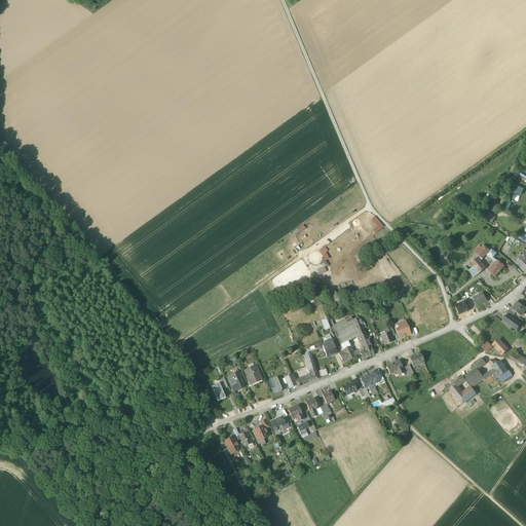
[(524,189),(514,185),(511,192),(521,196),(524,189)]
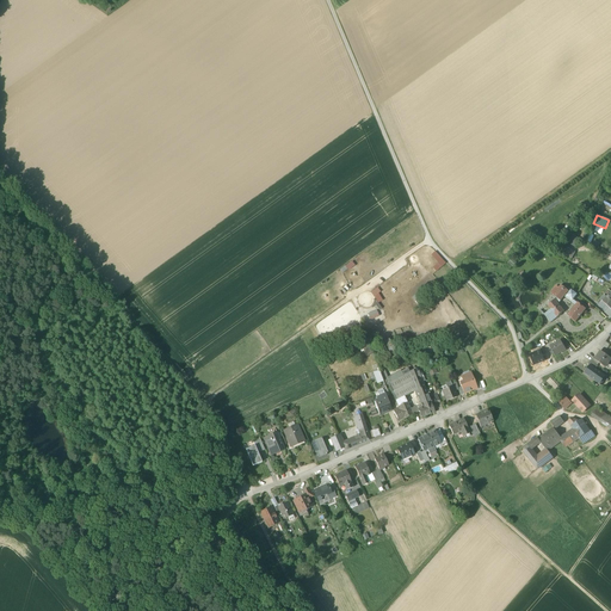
[(568,233),(563,240),(575,248),(580,240),(568,233)]
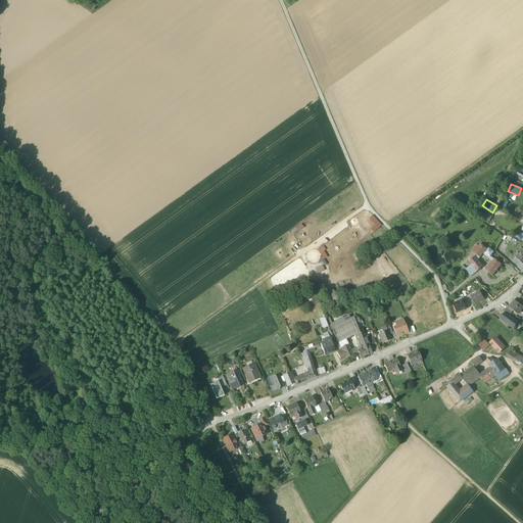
[(477,215),(486,220),(489,215),(480,209),(477,215)]
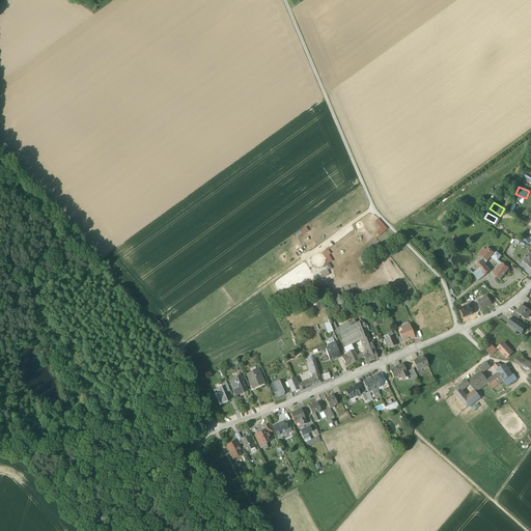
[(485,264),(491,258),(492,256),(494,253),(495,253),(487,248),(485,250),(483,249),(480,253),(482,255),(480,257),(484,259),(483,261),(485,264)]
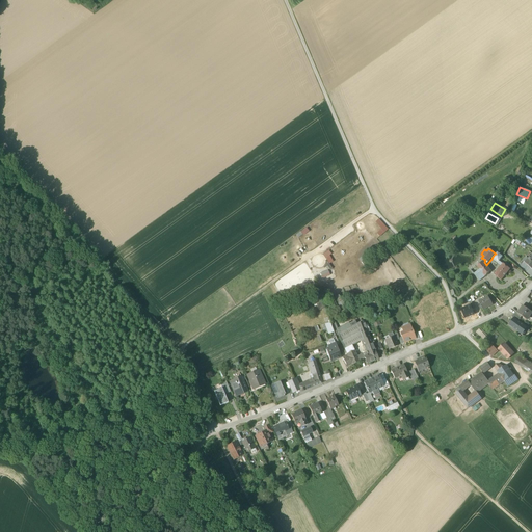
[(498,253),(496,255),(494,258),(499,262),(499,261),(503,257),(498,253)]
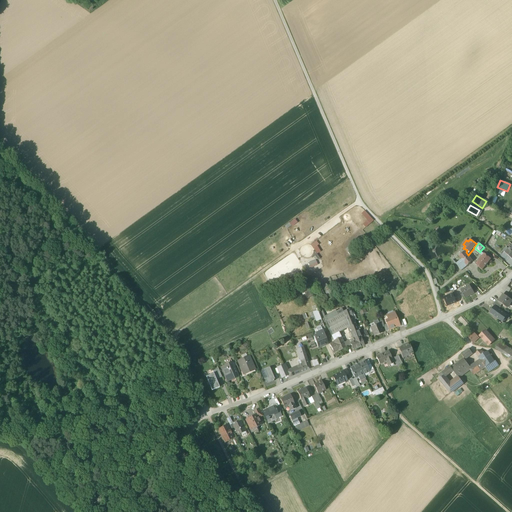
[(505,253),(511,259),(511,245),(508,250),(506,248),(503,252),(505,253)]
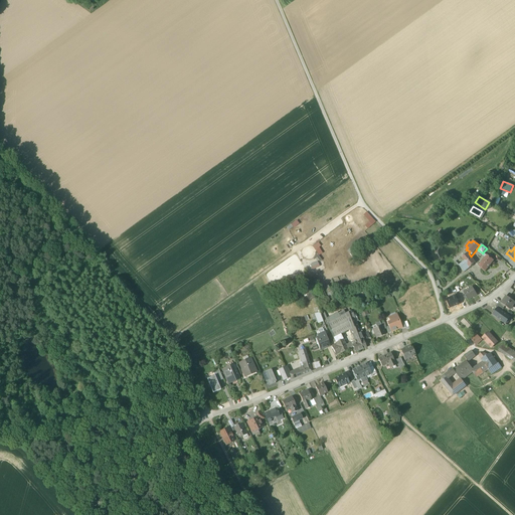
[(487,255),(483,252),(483,253),(478,249),(477,248),(476,250),(485,258),(487,255)]
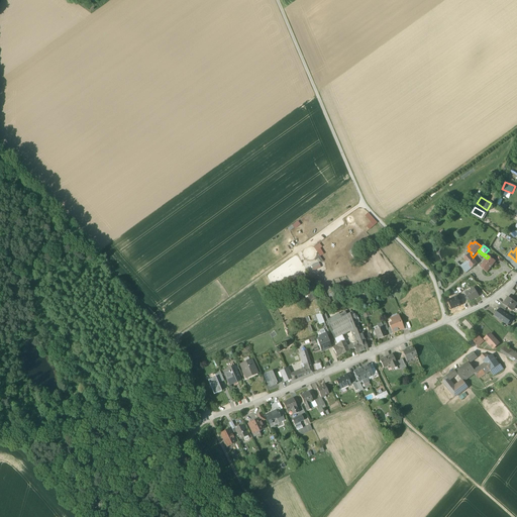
[(316,256),(314,259),(315,261),(317,260),(319,262),(321,263),(323,261),(317,252),(316,253),(316,256)]
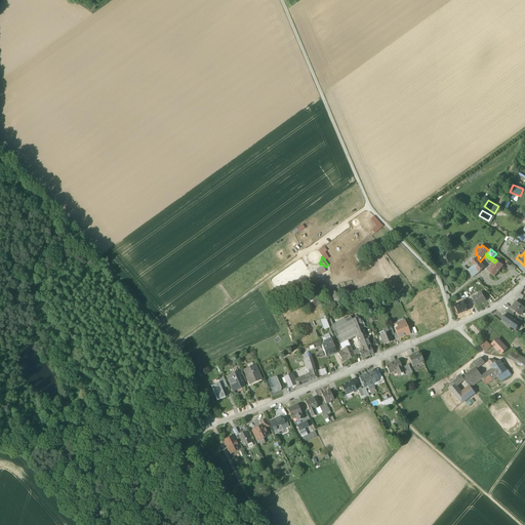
[(485,268),(480,261),(478,258),(477,257),(471,263),(473,267),(468,271),(473,278),(485,268)]
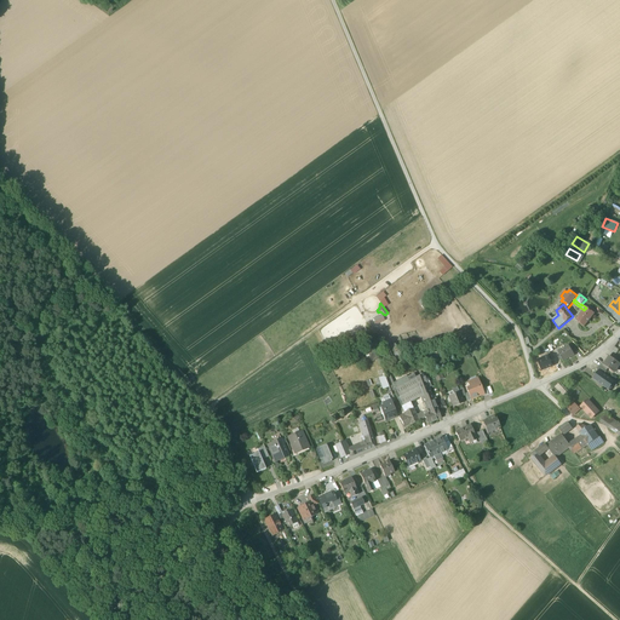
[(580,315),(589,322),(595,314),(586,306),(586,308),(584,310),(580,315)]
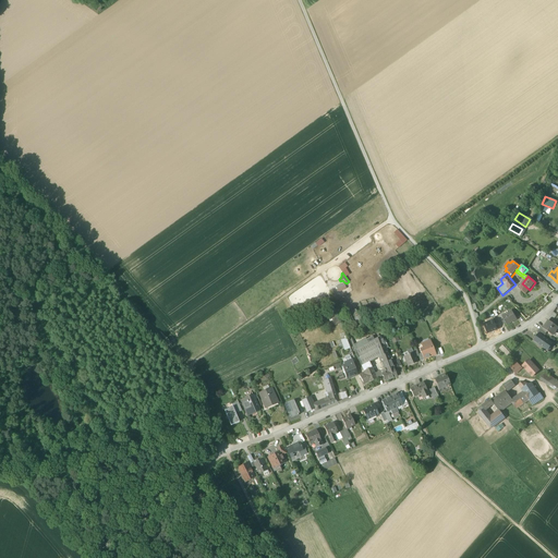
[(343,283),(336,287),(338,292),(347,289),(343,283)]
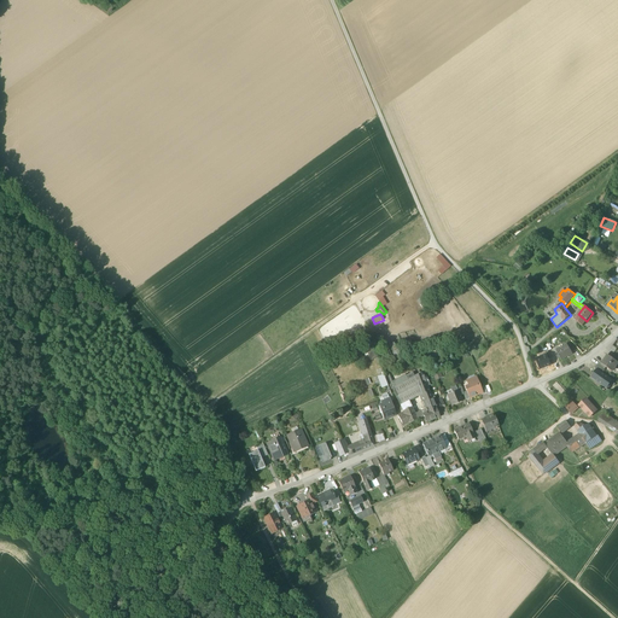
[(573,320),(582,326),(587,321),(578,314),(573,320)]
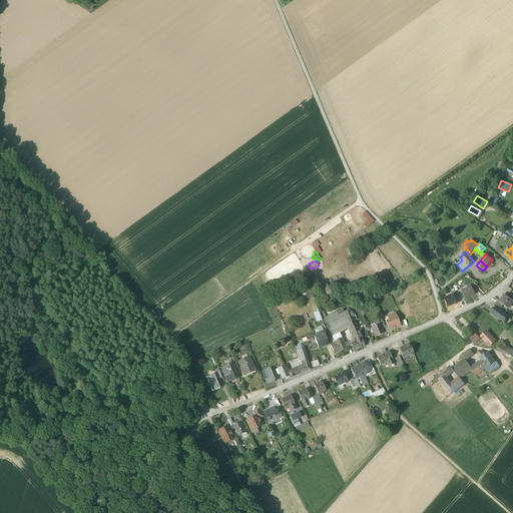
[(465,297),(466,299),(475,294),(471,286),(462,291),(463,293),(461,294),(463,298),(465,297)]
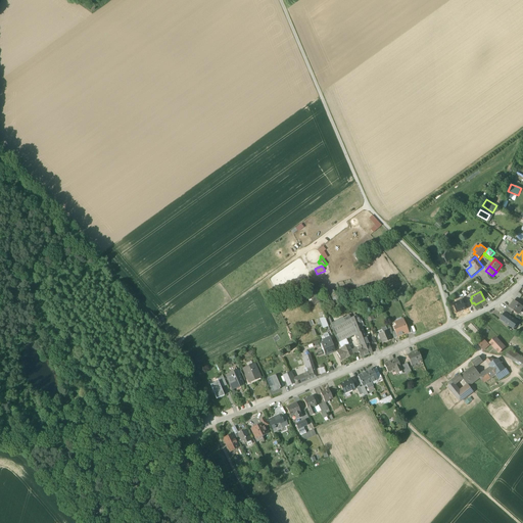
[(454,303),(457,313),(466,308),(463,300),(454,303)]
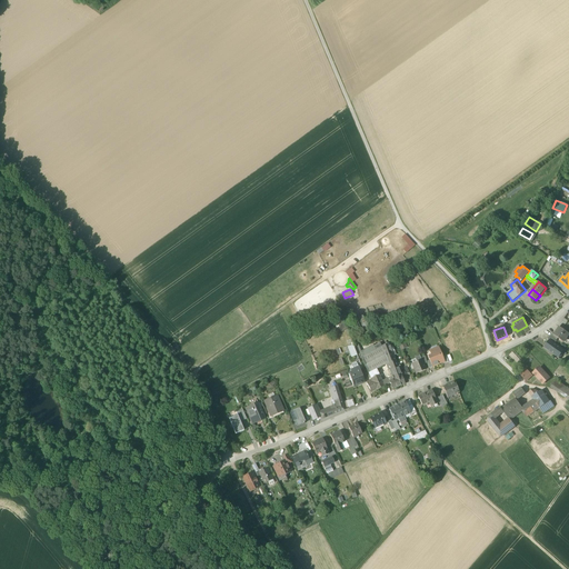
[(558,338),(563,342),(568,333),(559,327),(553,335),(558,338)]
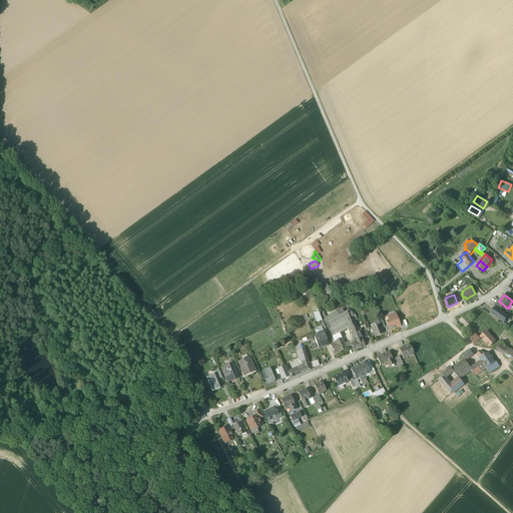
[(491,314),(503,323),(508,316),(500,310),(495,307),(491,314)]
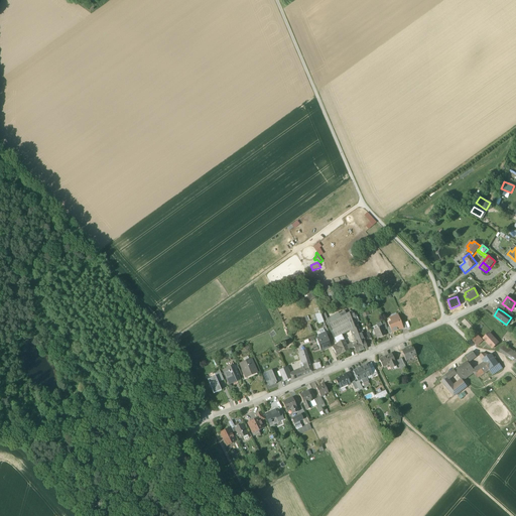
[(326,326),(328,325),(328,324),(347,314),(345,311),(340,314),(339,313),(327,319),(325,312),(321,313),(320,313),(326,326)]
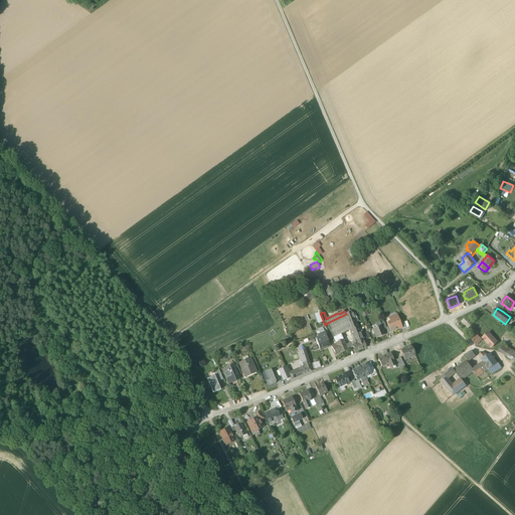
[(357,342),(363,340),(356,322),(354,315),(352,311),(346,313),(346,314),(352,328),(356,340),(357,342)]
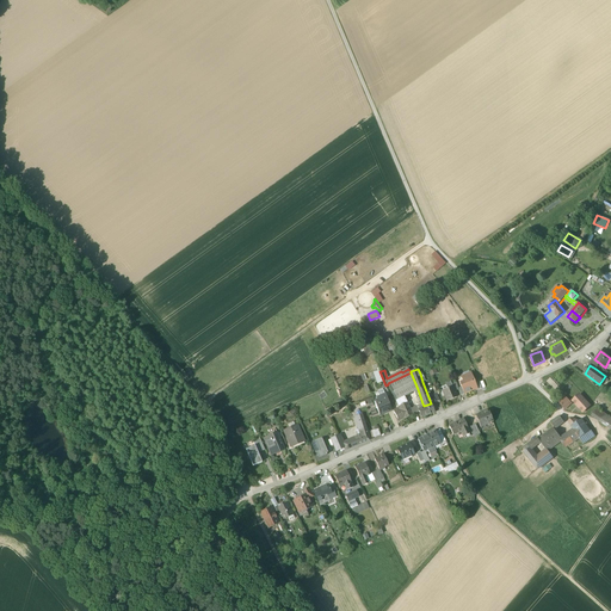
[(377,383),(383,381),(380,371),(374,374),(377,383)]
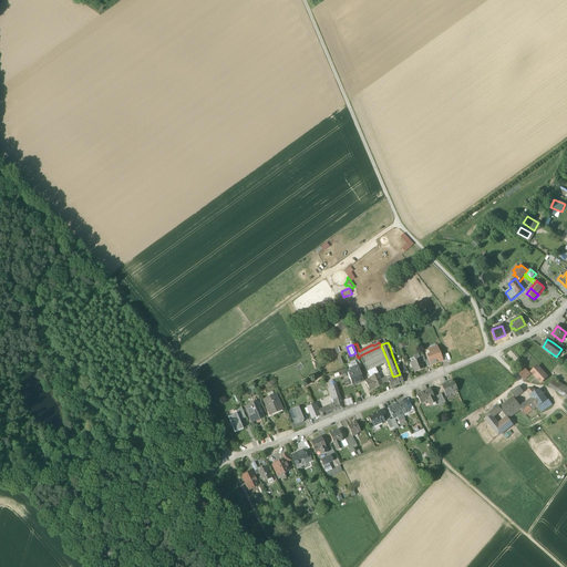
[(381,346),(360,356),(360,357),(362,361),(368,371),(371,370),(375,368),(388,361),(381,346)]
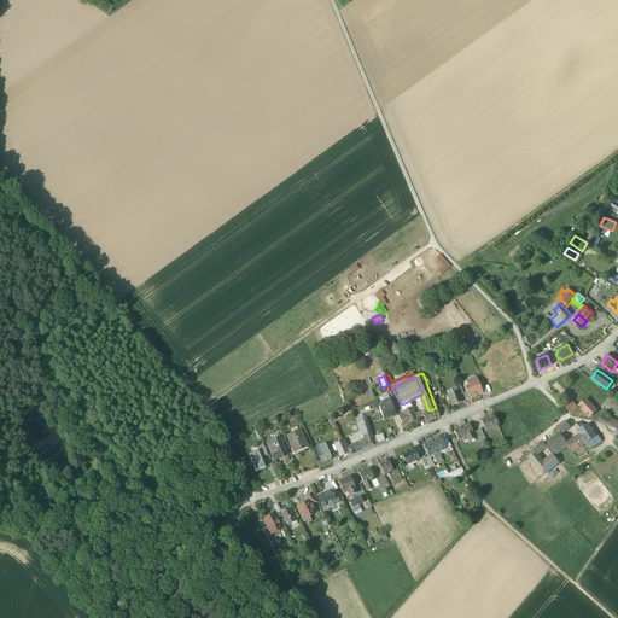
[(467,392),(470,398),(483,392),(481,388),(477,377),(476,378),(468,380),(466,382),(468,386),(470,390),(471,389),(472,391),(467,392)]
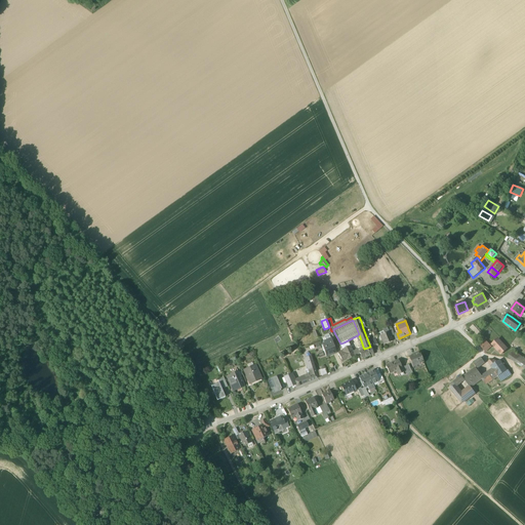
[(380,335),(385,345),(393,340),(391,336),(389,332),(385,334),(380,335)]
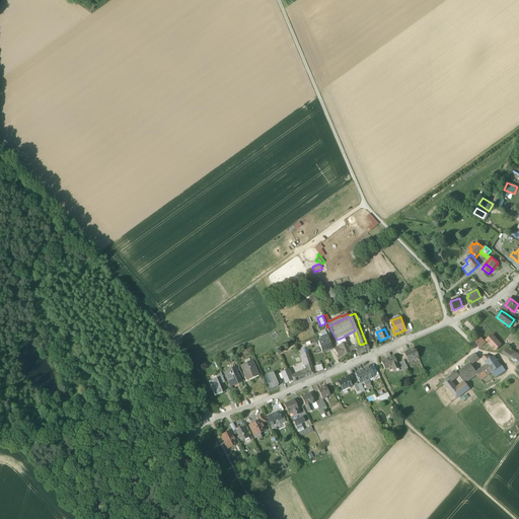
[(487,341),(495,350),(501,345),(492,335),(487,341)]
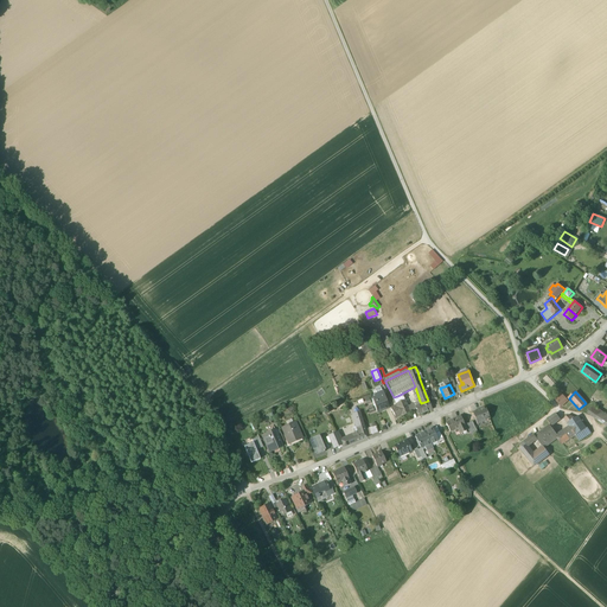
[(372,400),(377,413),(388,407),(383,395),(376,397),(372,400)]
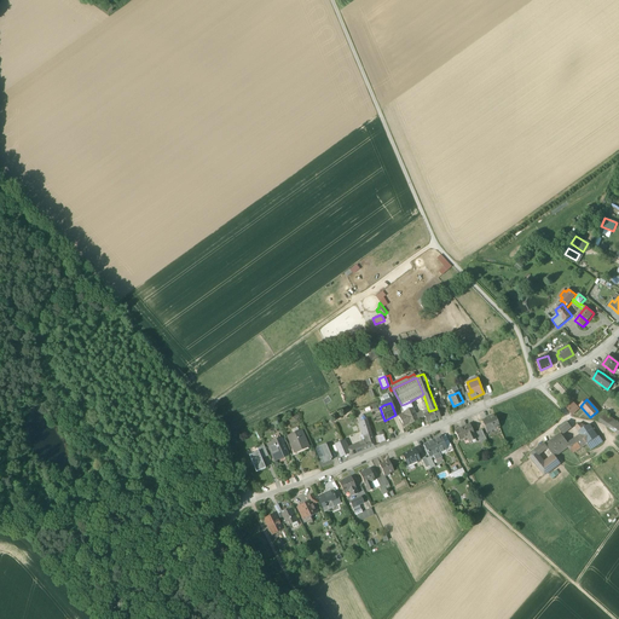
[(404,411),(405,414),(405,415),(400,417),(399,417),(404,426),(418,420),(417,417),(416,414),(412,408),(411,408),(411,406),(410,408),(410,409),(408,410),(404,411)]
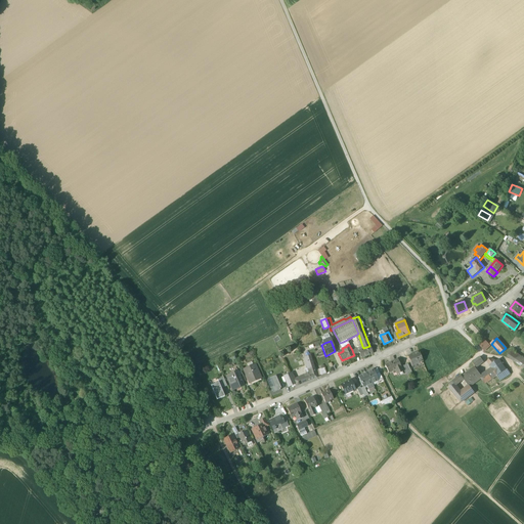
[(363,348),(358,350),(359,353),(361,357),(373,353),(369,346),(363,348)]
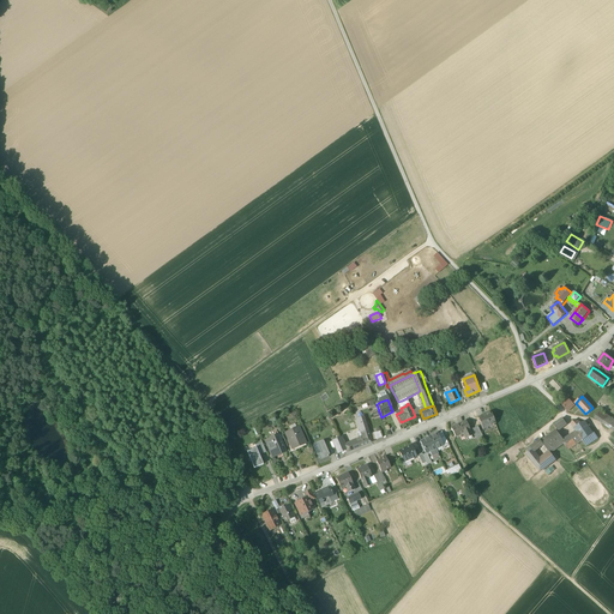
[(594,419),(613,432),(613,419),(601,409),(594,419)]
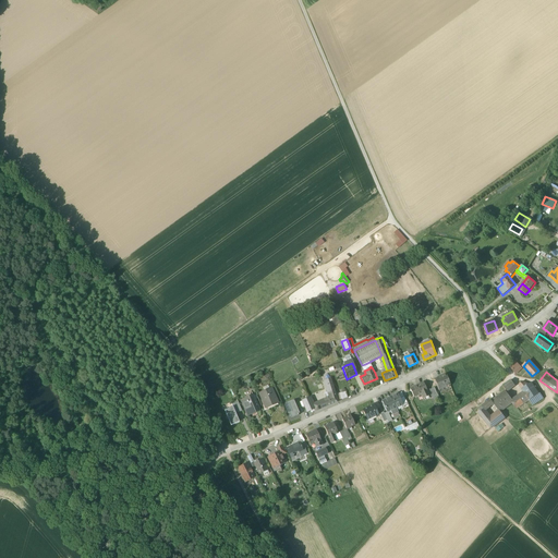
[(434,379),(438,389),(450,385),(446,374),(434,379)]
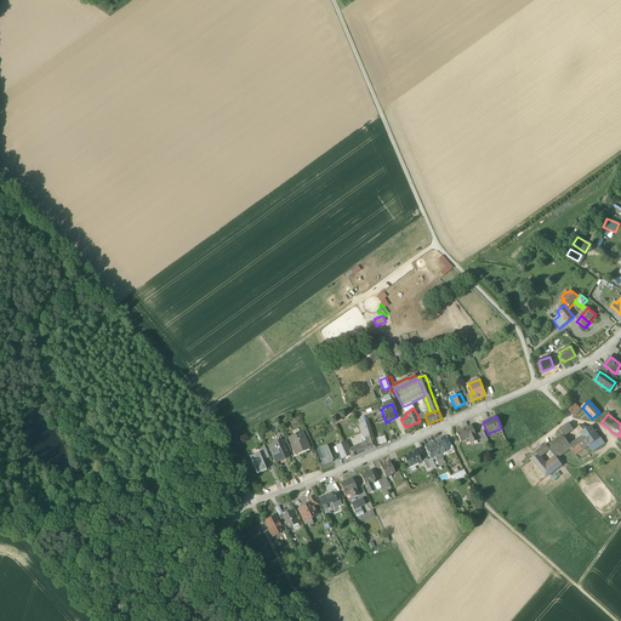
[(559,429),(564,434),(573,428),(569,422),(559,429)]
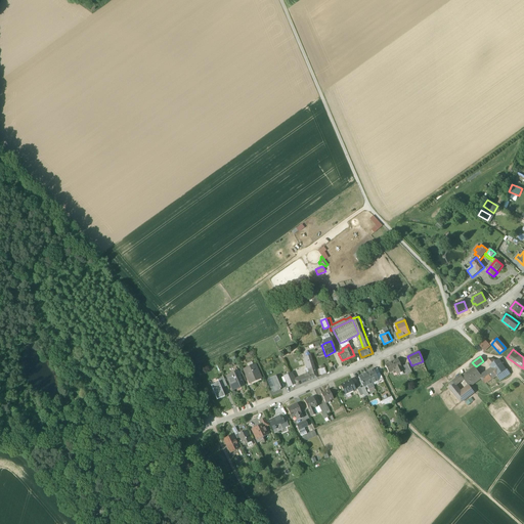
[(395,369),(397,375),(403,372),(401,366),(397,359),(385,365),(388,373),(395,369)]
